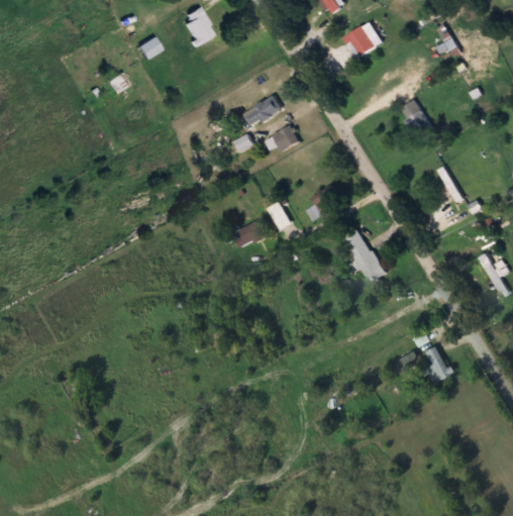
[(196,45),(212,33),(195,8),(178,19),(196,45)]
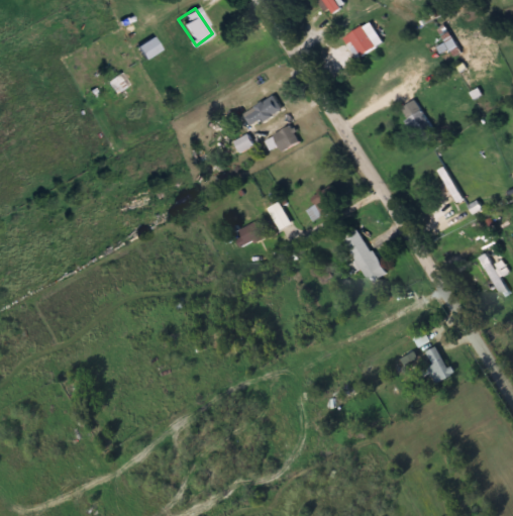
[(347,36),(361,57),(376,46),(363,26),(347,36)]
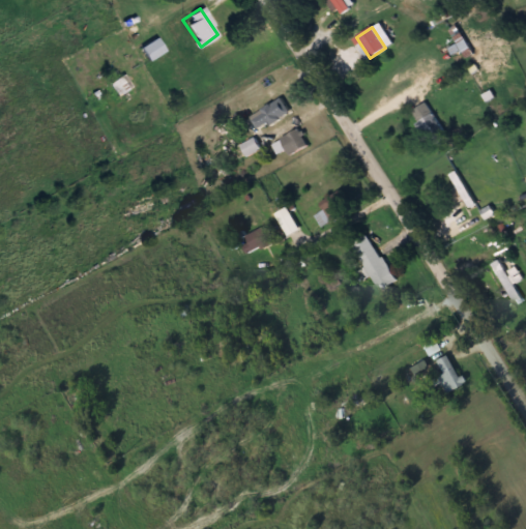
[(147,61),(163,51),(154,37),(138,48),(147,61)]
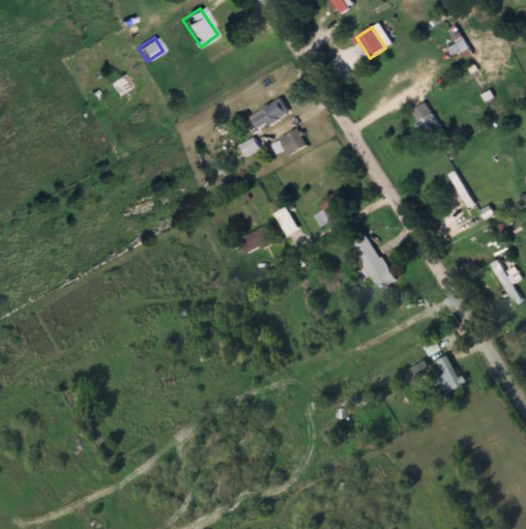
[(289,113),(280,98),(249,118),(258,133),(289,113)]
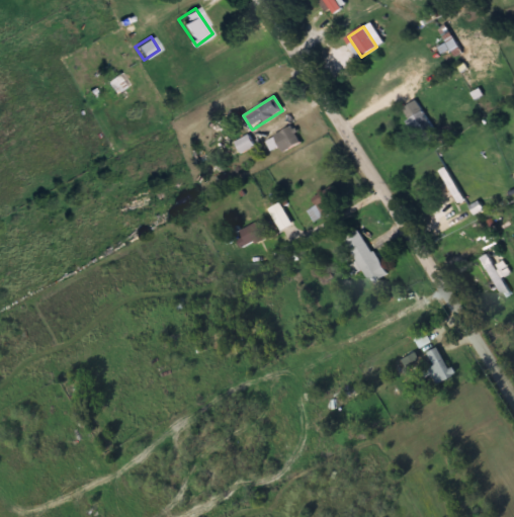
[(399,110),(421,143),(435,134),(414,100),(399,110)]
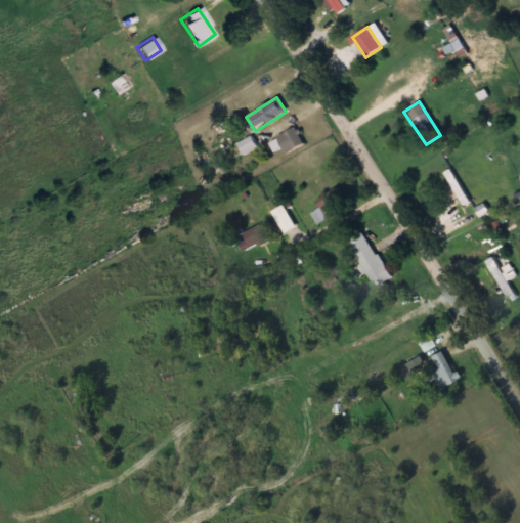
[(270,148),(275,153),(279,147),(290,156),(303,139),(288,127),(270,148)]
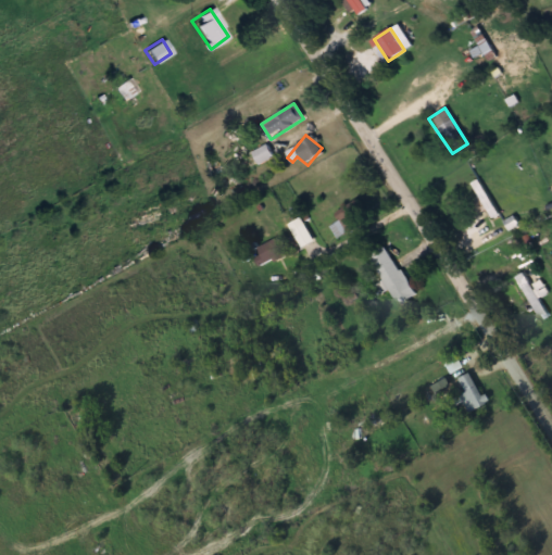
[(491,217),(498,211),(475,181),(468,187),(491,217)]
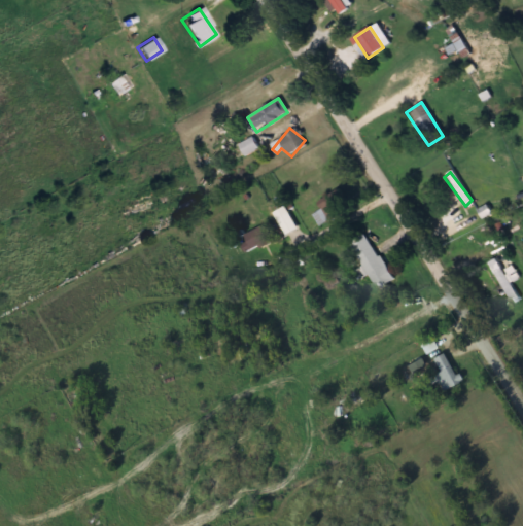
[(319,228),(349,209),(338,189),(318,202),(322,209),(312,215),(319,228)]
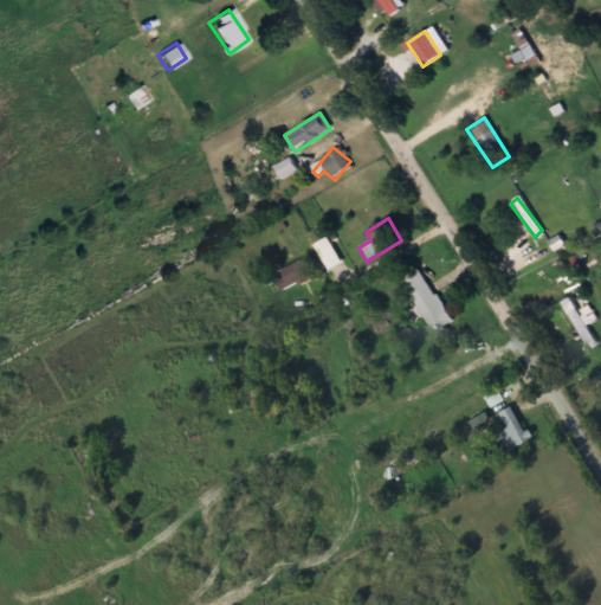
[(327,270),(341,263),(327,237),(314,245),(327,270)]
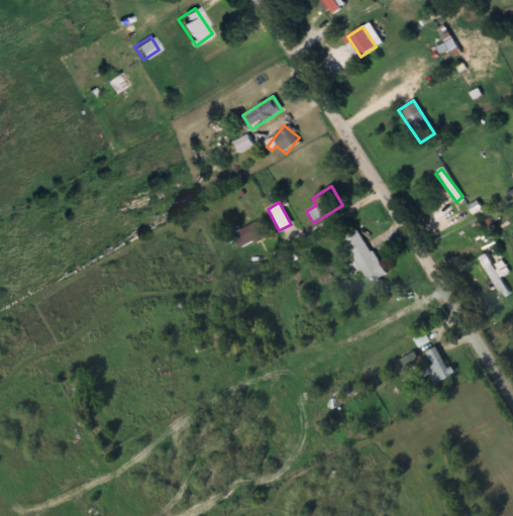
[(243,245),(264,237),(257,222),(237,230),(243,245)]
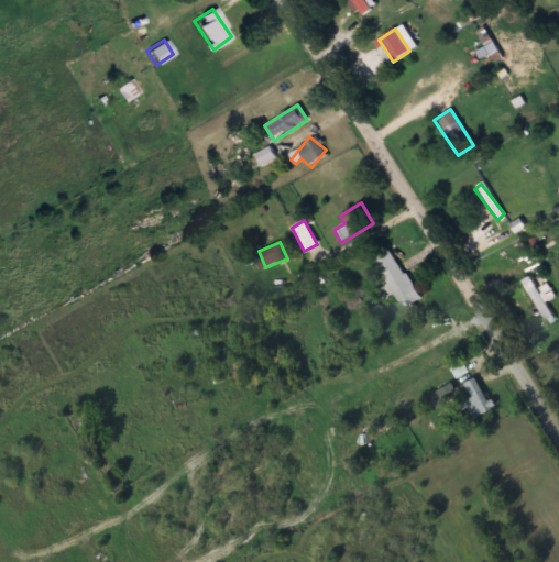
[(386,284),(376,290),(382,299),(392,293),(403,309),(419,298),(390,249),(371,259),(386,284)]
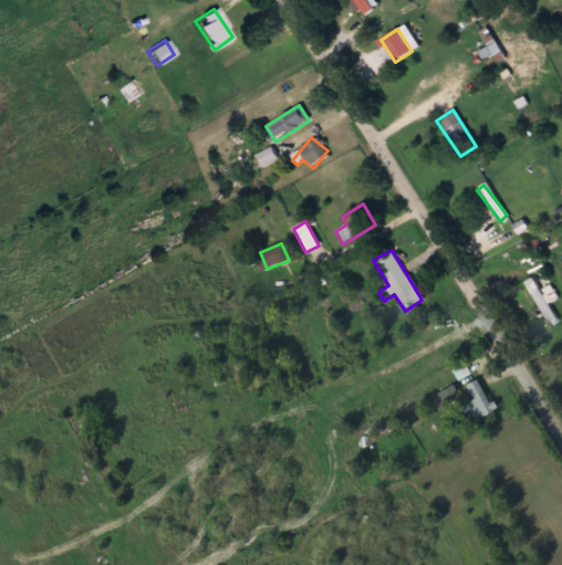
[(524,282),(549,326),(558,322),(548,303),(557,297),(549,284),(539,290),(532,278),(524,282)]
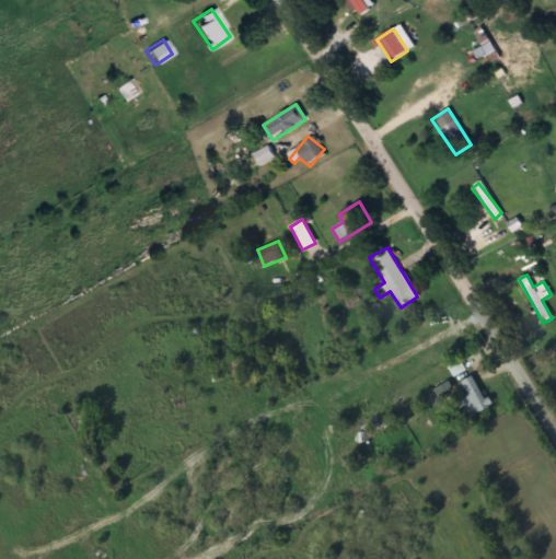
[(458,383),(464,396),(459,399),(468,417),(486,407),(468,376),(458,383)]
